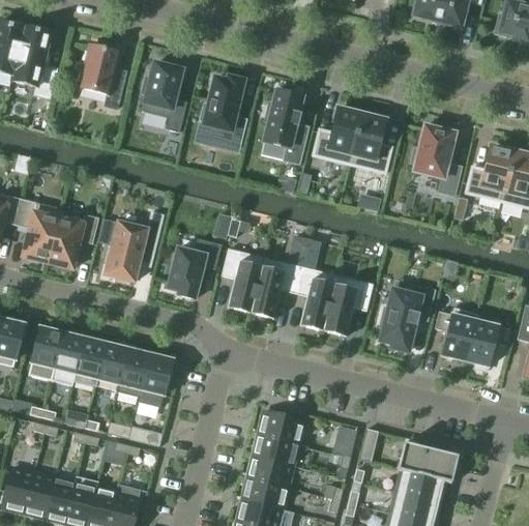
[(416,0),(413,16),(461,27),(467,0),(480,3),(480,0),(416,0)]
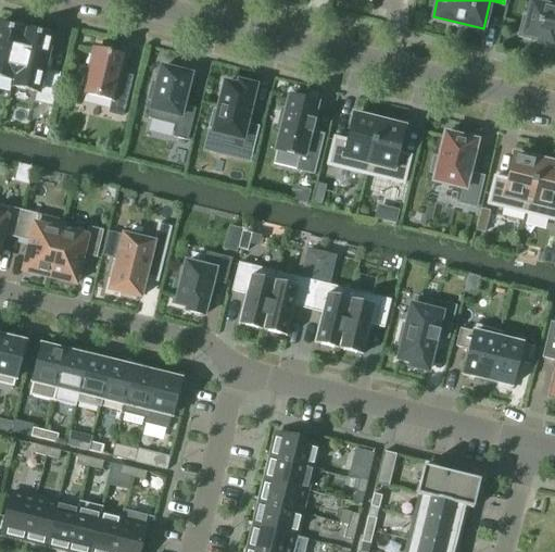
[(524,14),(518,35),(539,39),(538,41),(554,46),(554,5),(531,0),(528,15),(524,14)]
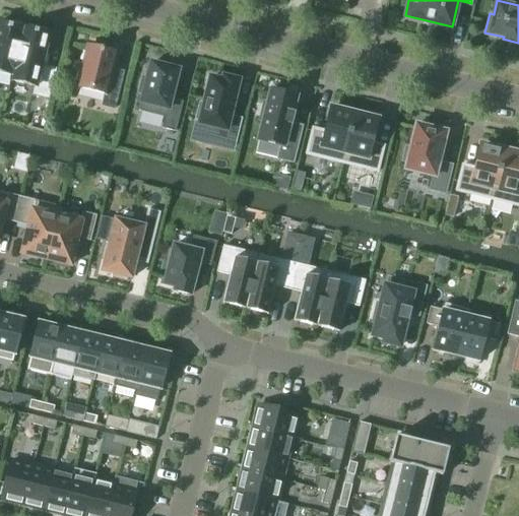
[(0,67),(13,71),(23,26),(16,24),(17,20),(4,16),(3,21),(1,21),(0,22),(0,67)]
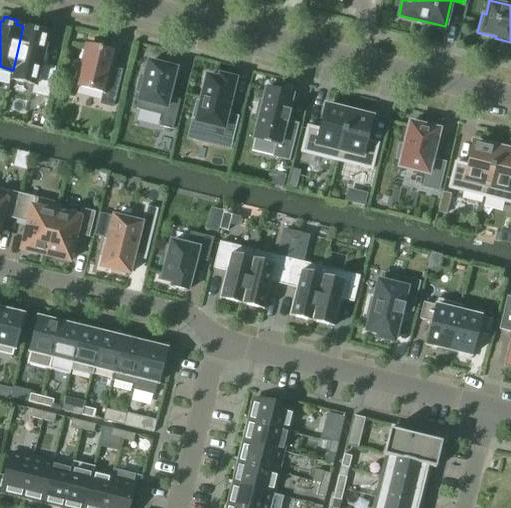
[(28,27),(23,26),(13,70),(12,75),(35,81),(33,91),(48,95),(55,66),(42,62),(49,32),(45,31),(46,27),(29,23),(28,27)]
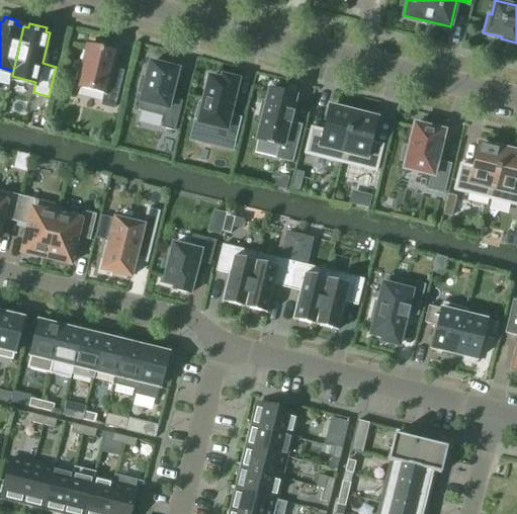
[(91,45),(89,44),(79,85),(104,91),(103,98),(116,101),(122,77),(110,74),(116,51),(103,48),(104,43),(92,40),(91,45)]
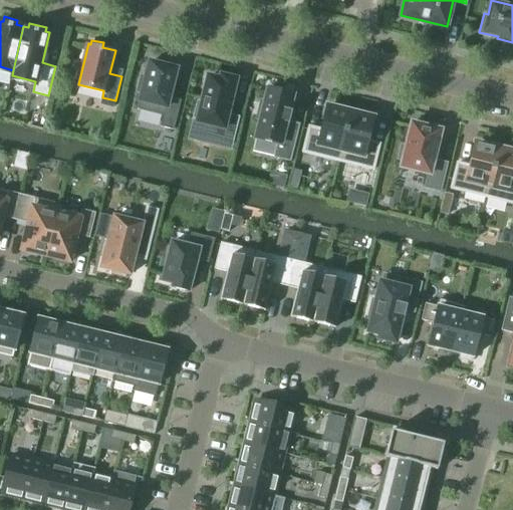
[(182,99),(170,95),(177,67),(175,66),(176,62),(160,59),(159,62),(150,60),(146,75),(142,74),(138,90),(142,91),(138,107),(164,113),(161,124),(174,128),(182,99)]
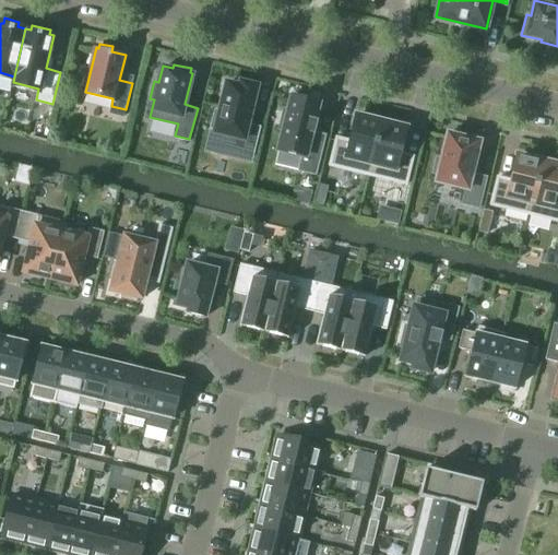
[(254,152),(261,125),(248,121),(257,85),(240,81),(239,84),(226,82),(220,109),(215,108),(211,126),(215,127),(214,131),(230,134),(228,145),(254,152)]
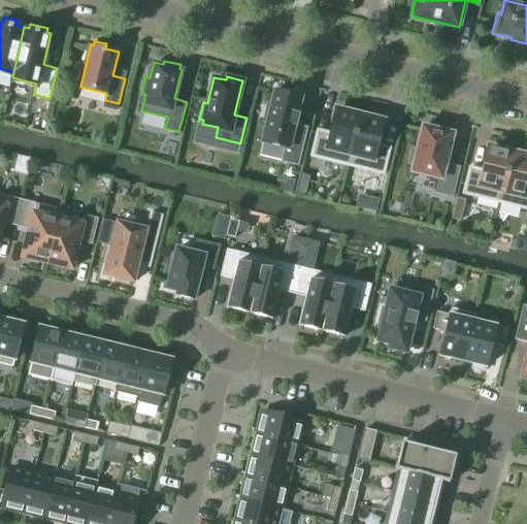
[(299,164),(308,126),(297,123),(299,113),(297,113),(301,96),(292,94),(293,90),(276,86),(272,102),(268,101),(263,121),(267,122),(263,140),(285,145),(282,160),(299,164)]
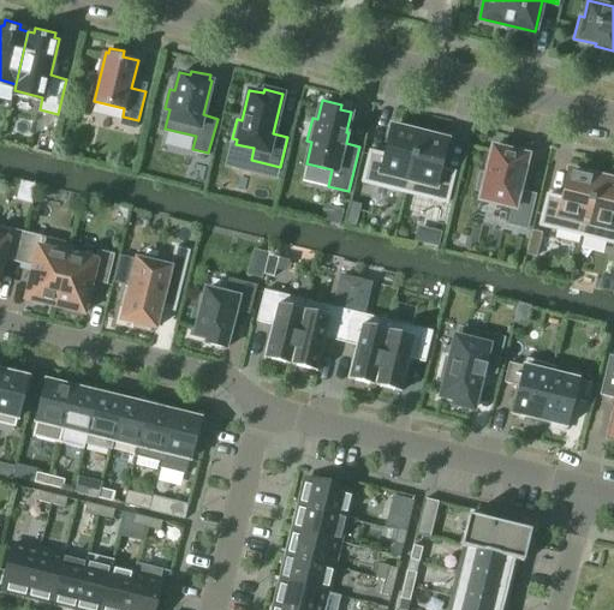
[(410,129),(392,125),(385,153),(370,149),(363,179),(405,190),(419,131),(410,127),(410,129)]
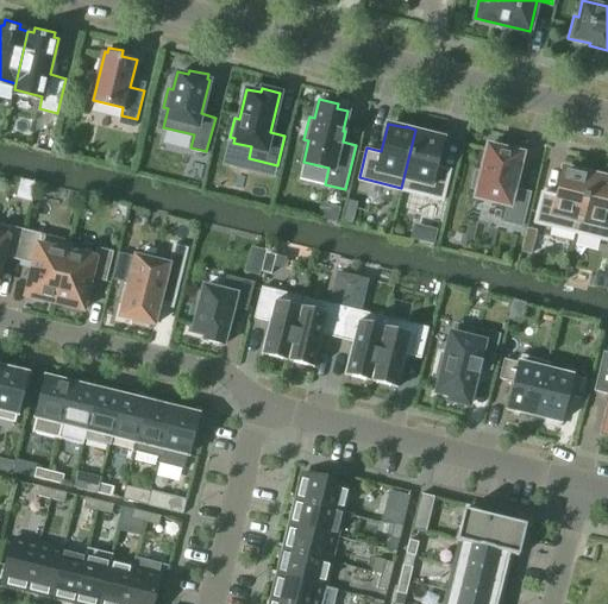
[(426,132),(415,130),(401,188),(443,196),(451,168),(437,164),(443,137),(426,132)]
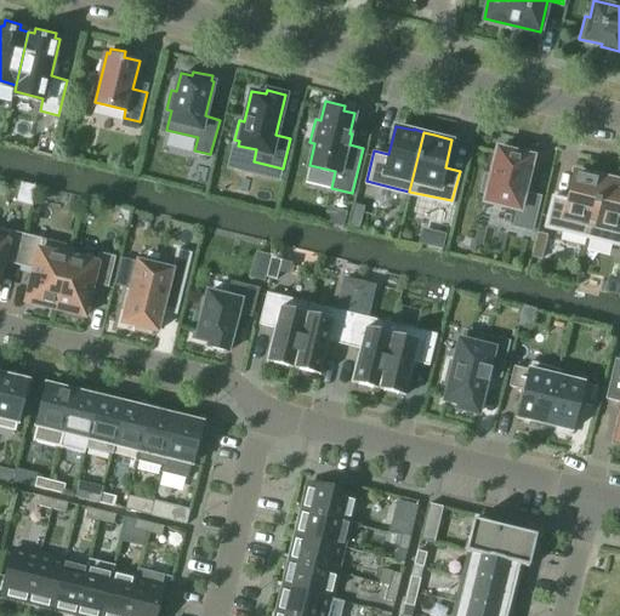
[(519,152),(521,146),(504,142),(502,148),(498,147),(491,174),(485,172),(482,189),(487,190),(484,200),(518,209),(515,223),(533,228),(541,194),(524,190),(533,155),(519,152)]
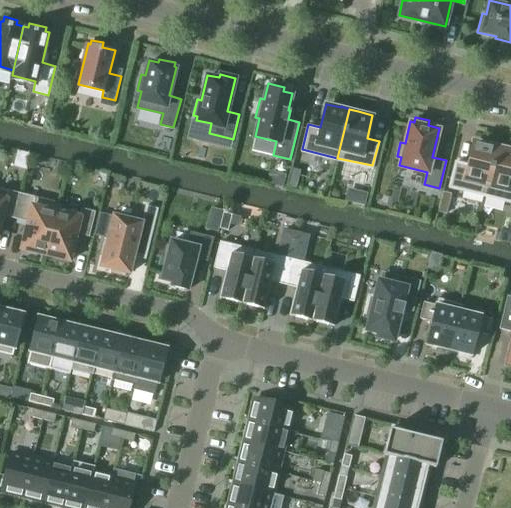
[(488,144),(474,140),(468,163),(456,160),(450,186),(485,194),(497,145),(488,143),(488,144)]
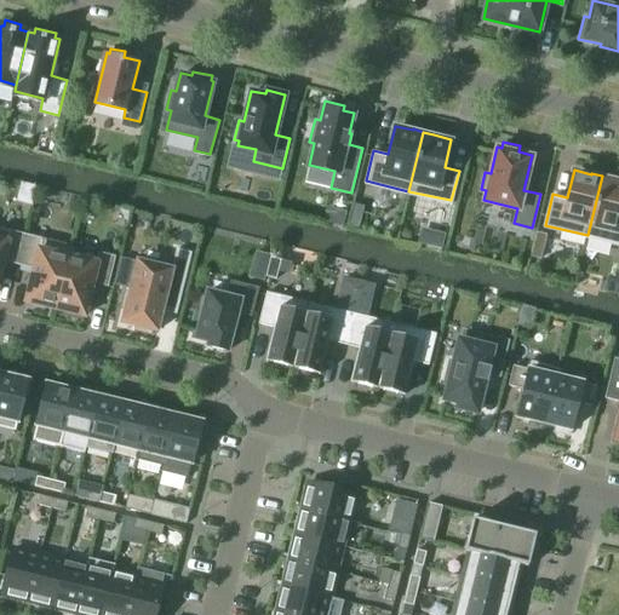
[(612,178),(602,176),(588,235),(618,242),(618,180),(612,179),(612,178)]
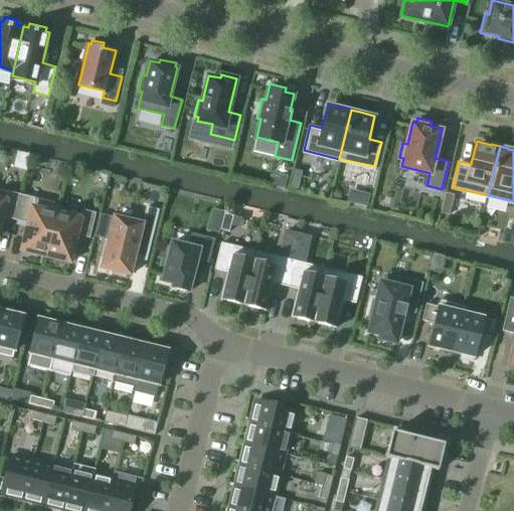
[(294,167),(289,187),(298,189),(303,169),(294,167)]
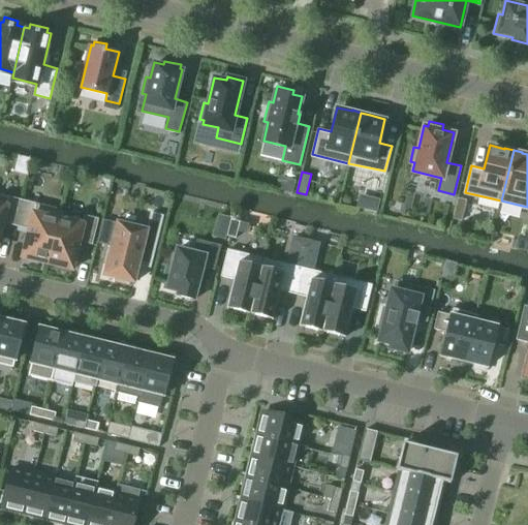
[(279,174),(276,187),(293,191),(297,177),(279,174)]
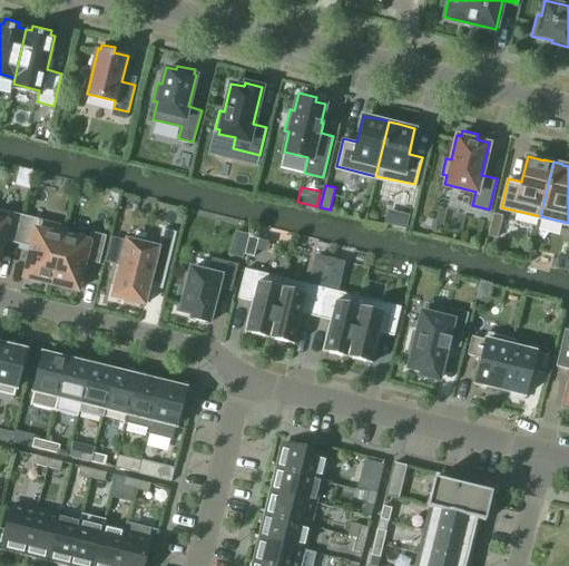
[(18,242),(26,211),(9,207),(7,217),(0,215),(0,252),(3,238),(18,242)]
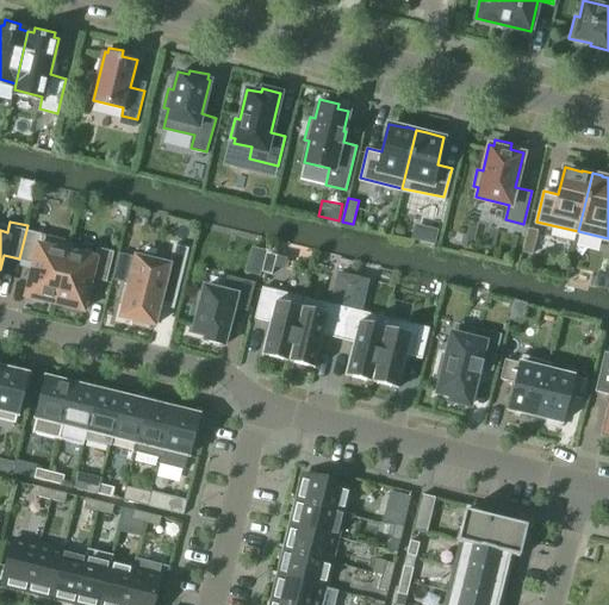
[(415,222),(411,236),(435,243),(439,228),(415,222)]
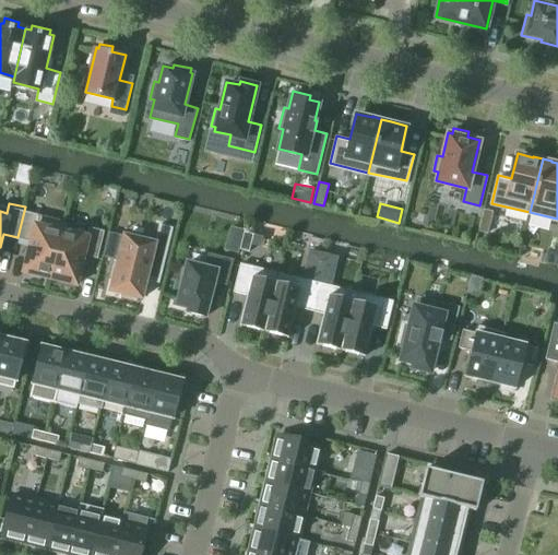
[(50,276),(62,227),(37,221),(40,211),(25,207),(18,237),(31,240),(24,270),(50,276)]
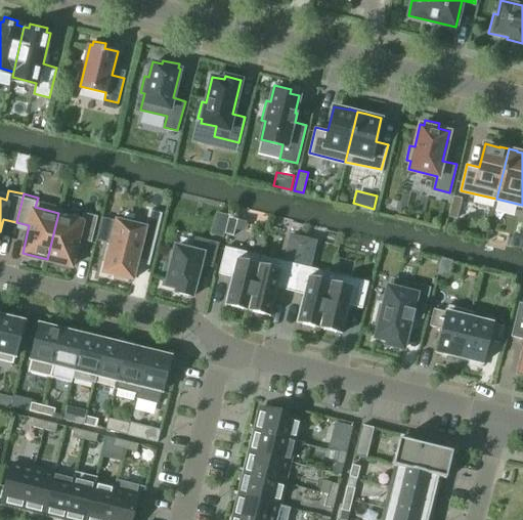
[(463,197),(454,195),(449,216),(458,218),(463,197)]
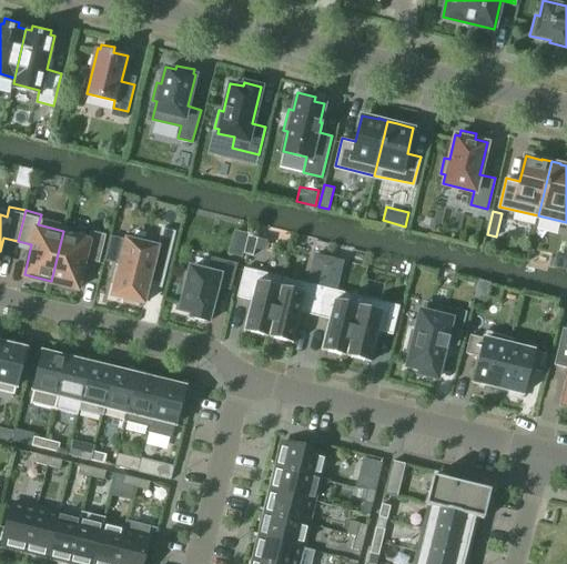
[(63,231),(51,281),(78,288),(85,258),(100,261),(107,231),(91,227),(89,238),(63,231)]
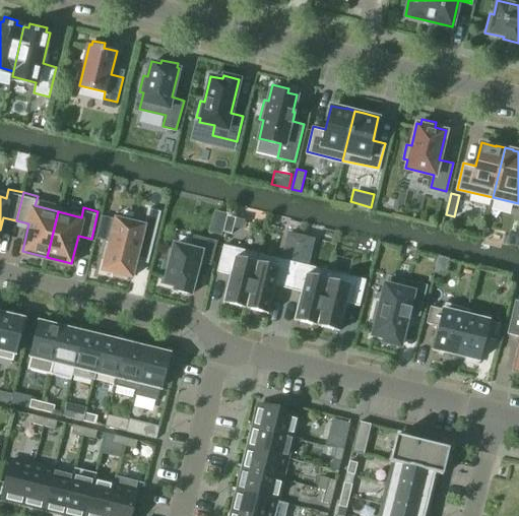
[(150,254),(161,210),(149,207),(143,226),(116,218),(110,245),(107,244),(104,257),(108,257),(104,268),(116,271),(115,275),(128,278),(128,275),(131,275),(138,251),(150,254)]
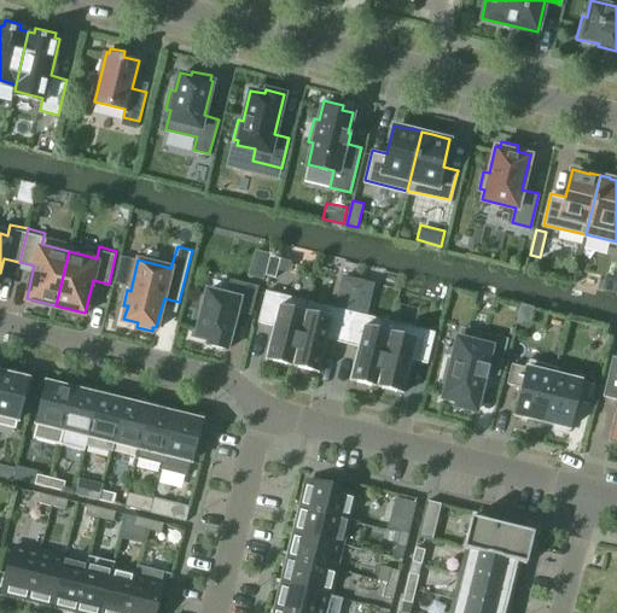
[(281,257),(269,255),(266,274),(277,276),(281,257)]
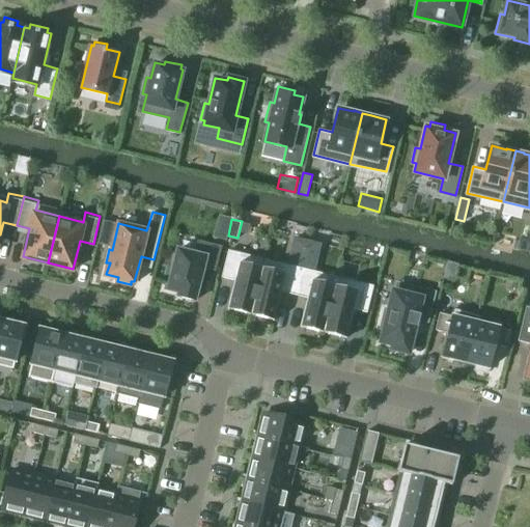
[(194,252),(177,248),(167,288),(178,292),(178,295),(195,299),(203,266),(215,269),(221,245),(197,239),(194,252)]
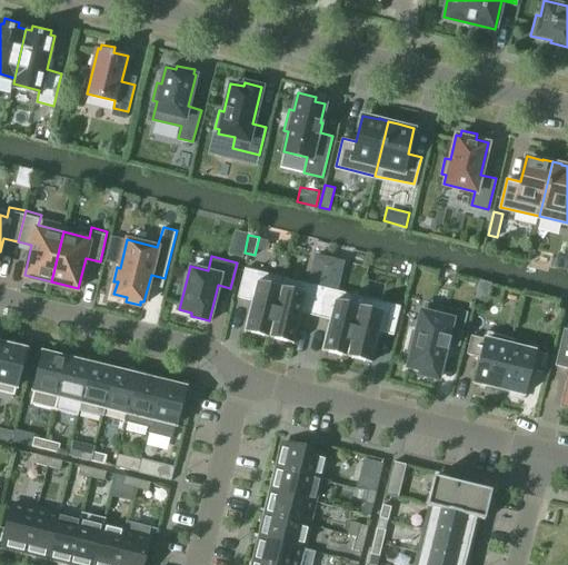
[(245,329),(270,336),(281,287),(285,274),(246,264),(238,295),(252,298),(245,329)]
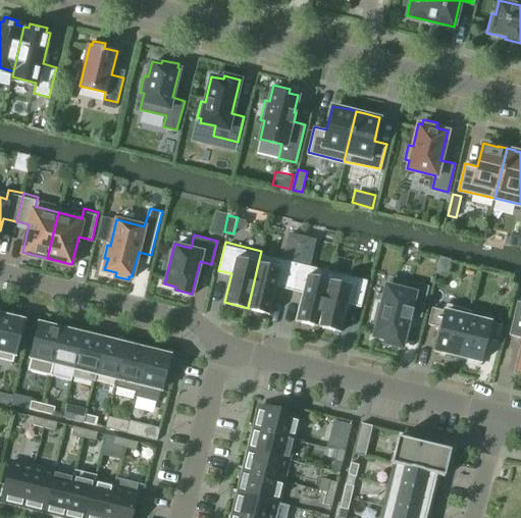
[(440,255),(436,271),(448,274),(451,258),(440,255)]
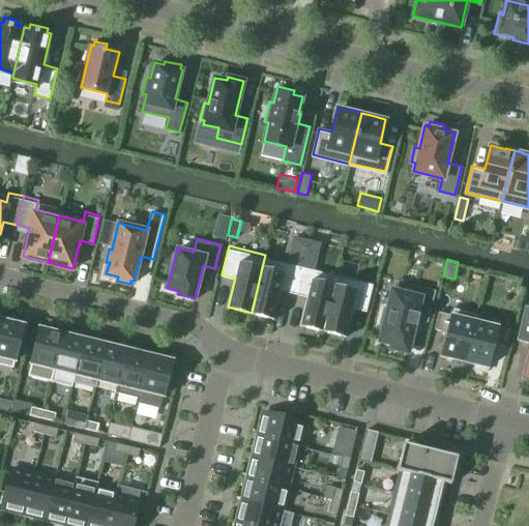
[(294,292),(301,264),(286,260),(283,271),(262,267),(252,313),(273,318),(281,289),(294,292)]
